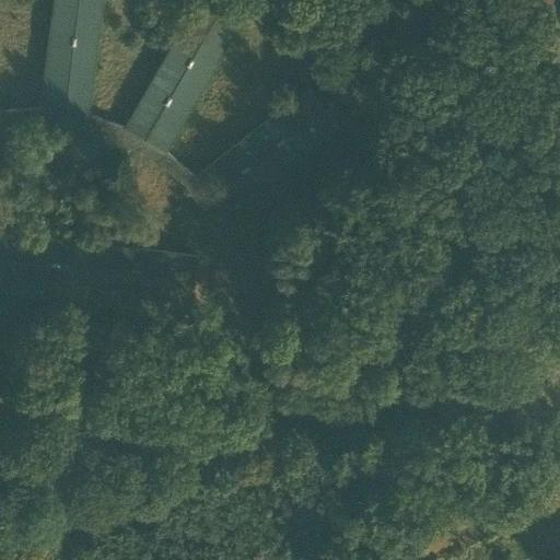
[(100,0),(54,0),(41,107),(86,113),(100,0)]
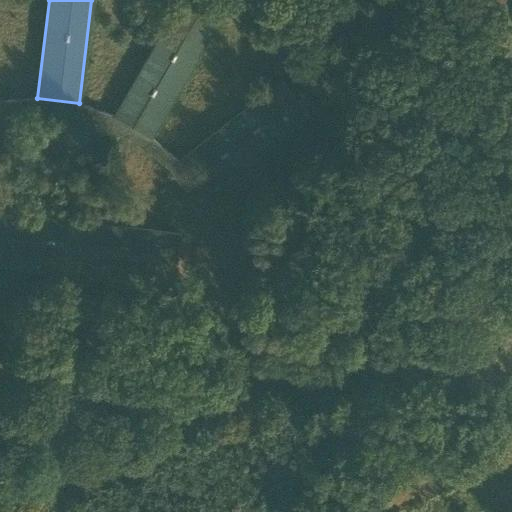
[(179,2),(113,115),(150,136),(216,24),(179,2)]
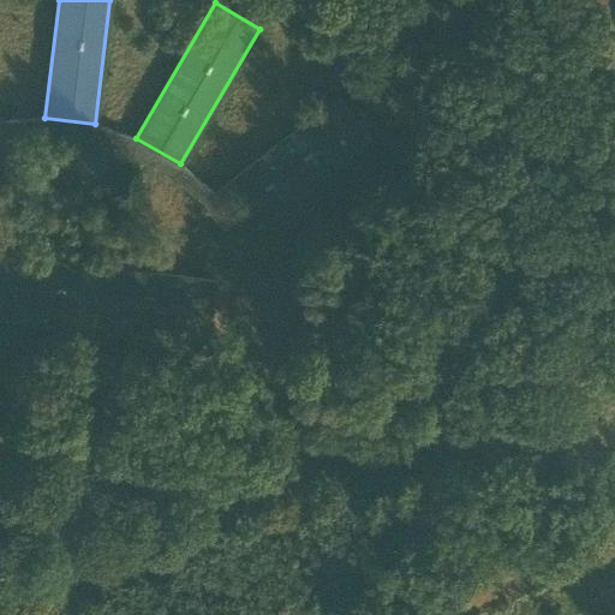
[(138,156),(123,269),(139,272),(154,166),(172,177),(202,204),(221,228),(233,220),(213,193),(180,163),(136,138),(95,124),(45,118),(3,120),(0,120),(0,137),(5,136),(7,136),(0,192),(0,252),(9,255),(24,135),(42,133),(93,139),(130,153),(138,156)]
